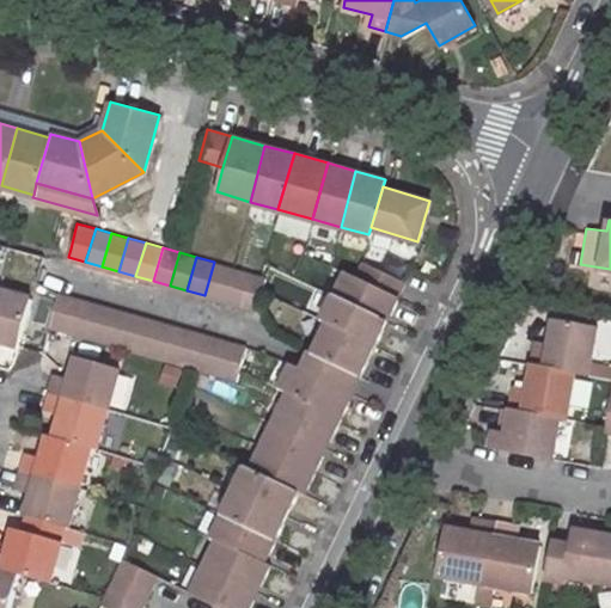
[(214,262),(205,295),(221,300),(230,266),(214,262)]
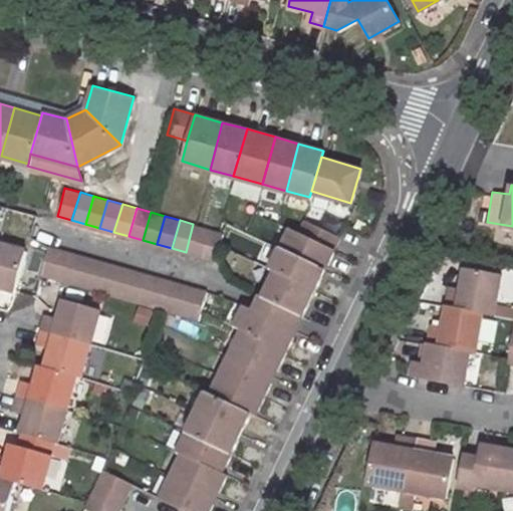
[(303,220),(297,232),(333,249),(339,236),(303,220)]
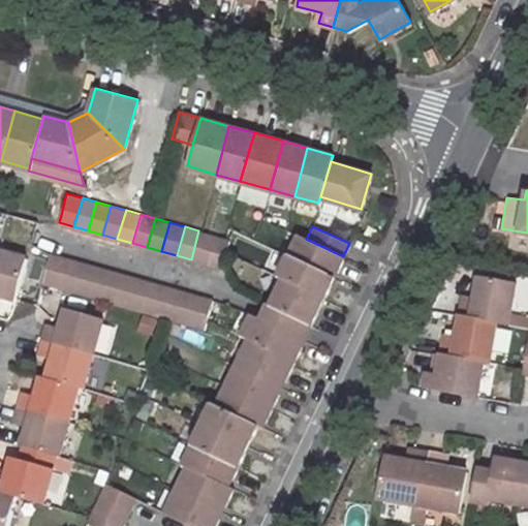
[(198,230),(191,259),(206,264),(214,235),(198,230)]
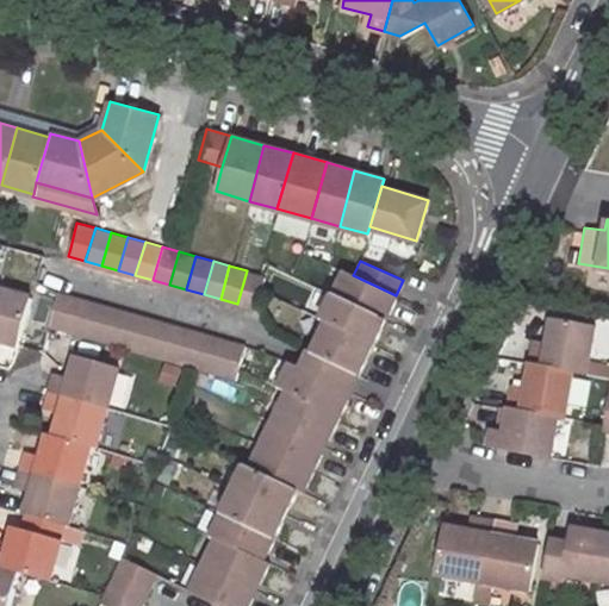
[(247,270),(237,304),(254,310),(263,275),(247,270)]
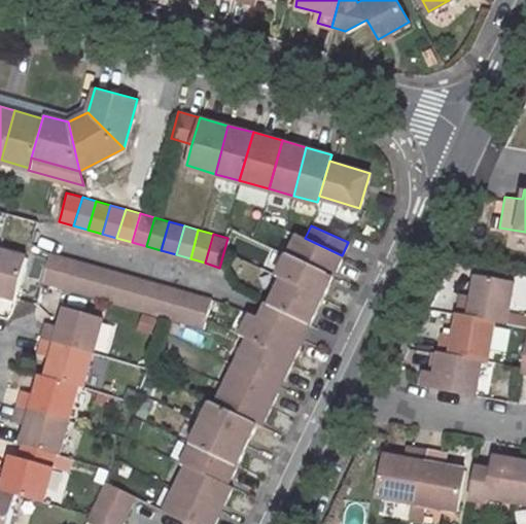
[(297,234),(287,254),(332,276),(342,255),(305,238),(297,234)]
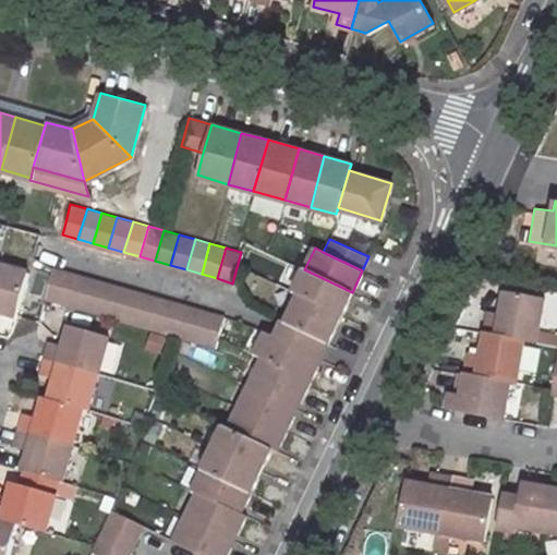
[(0,309),(11,313),(23,267),(0,261),(0,309)]
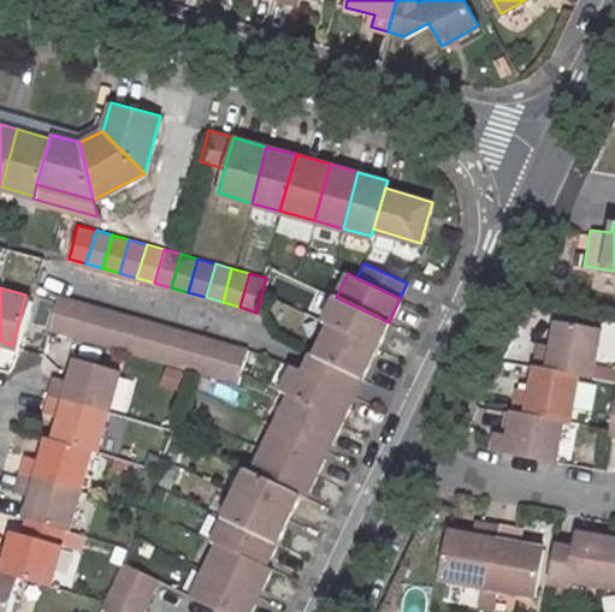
[(59,293),(48,327),(66,332),(76,298),(59,293)]
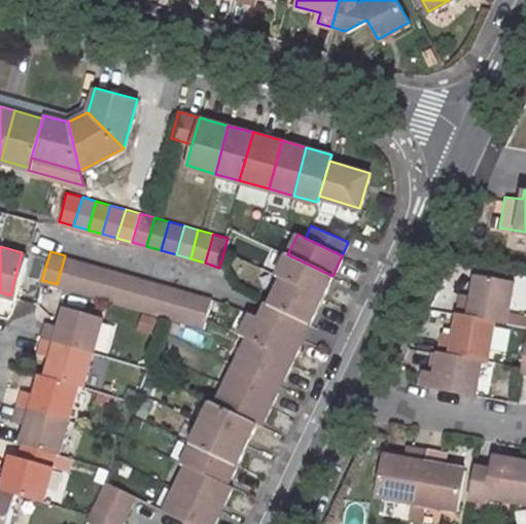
[(287,254),(278,274),(282,276),(323,295),(332,276),(287,254)]
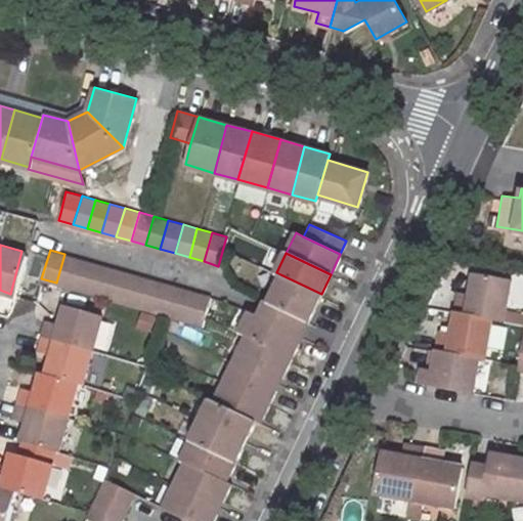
[(64,254),(56,283),(71,287),(79,258),(64,254)]
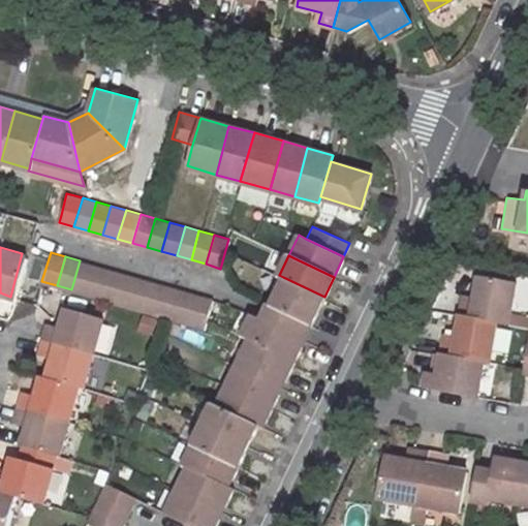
[(80,260),(71,289),(86,294),(94,265),(80,260)]
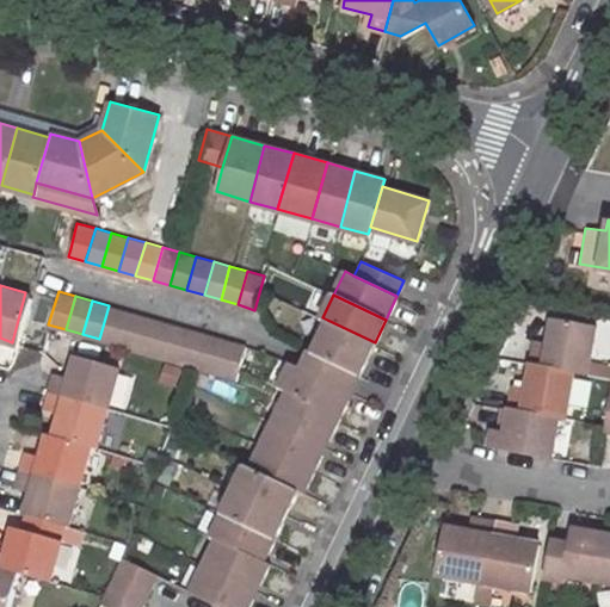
[(109,305),(99,339),(116,345),(127,310),(109,305)]
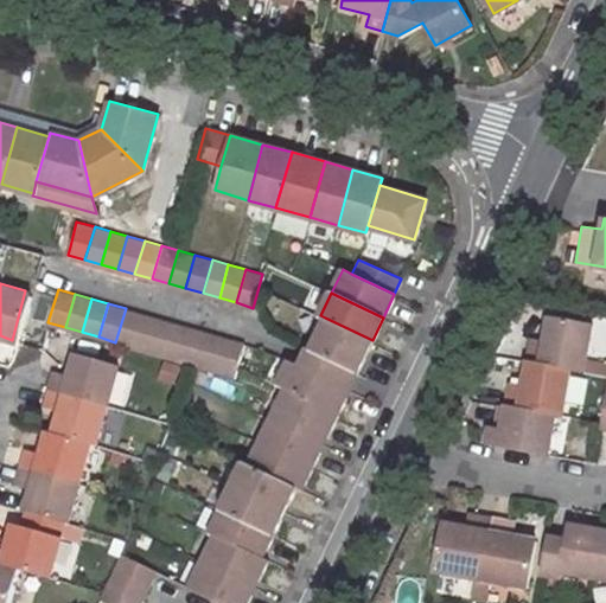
[(126,308),(115,342),(132,346),(142,313),(126,308)]
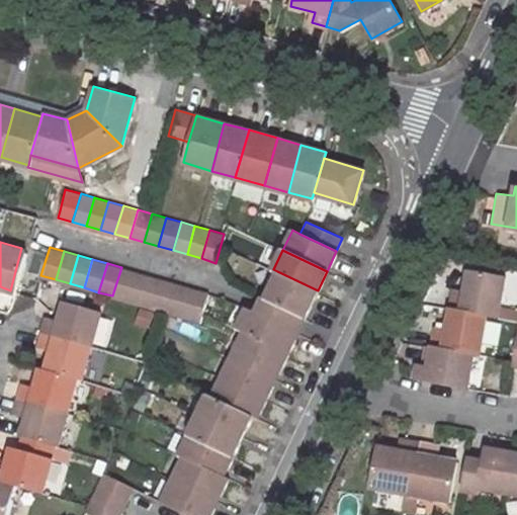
[(121,267),(112,295),(126,299),(136,271),(121,267)]
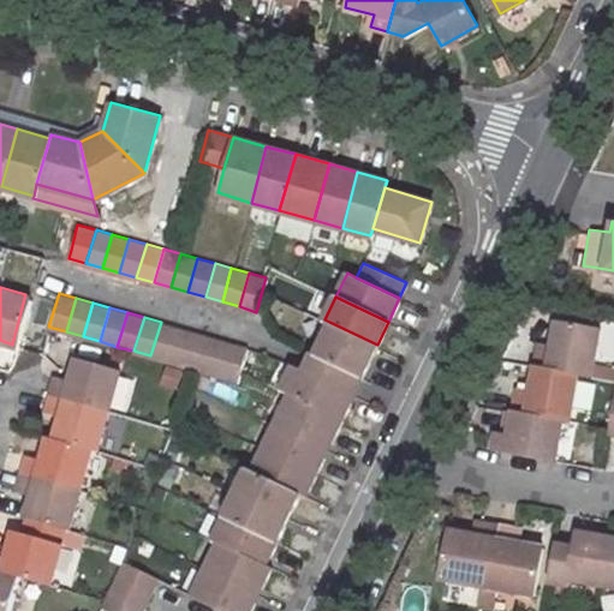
[(531,347),(528,364),(572,372),(585,375),(594,328),(552,319),(547,342),(544,349),(531,347)]
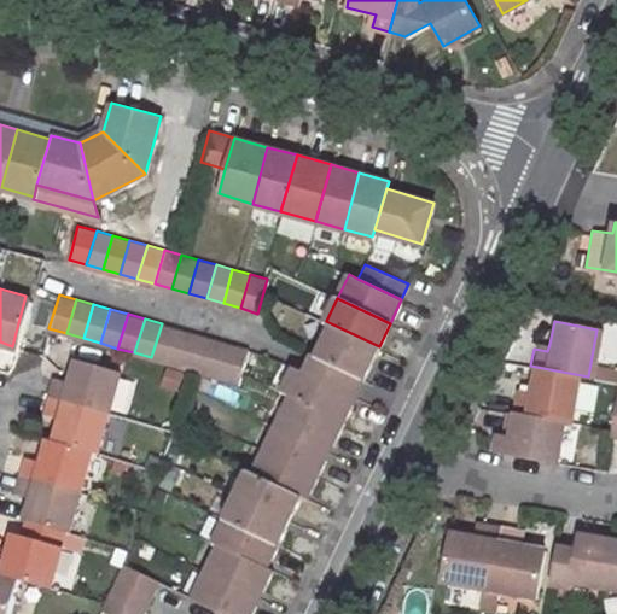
[(162,323),(151,357),(169,362),(179,328),(162,323)]
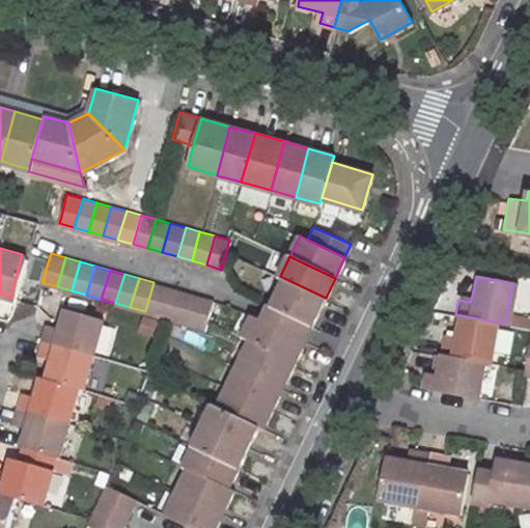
[(284,278),(271,306),(312,326),(326,298),(284,278)]
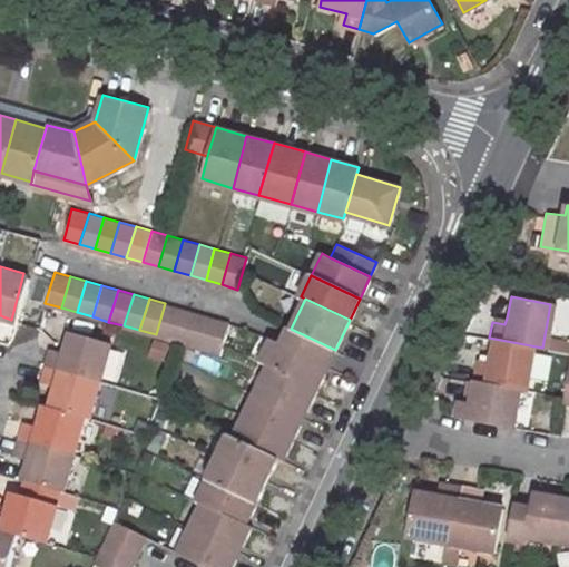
[(165,303),(156,334),(172,339),(180,308),(165,303)]
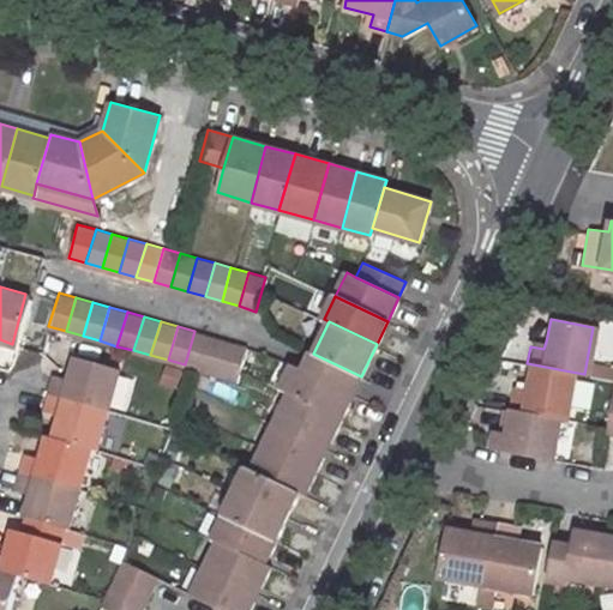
[(194,331),(185,364),(203,369),(212,337),(194,331)]
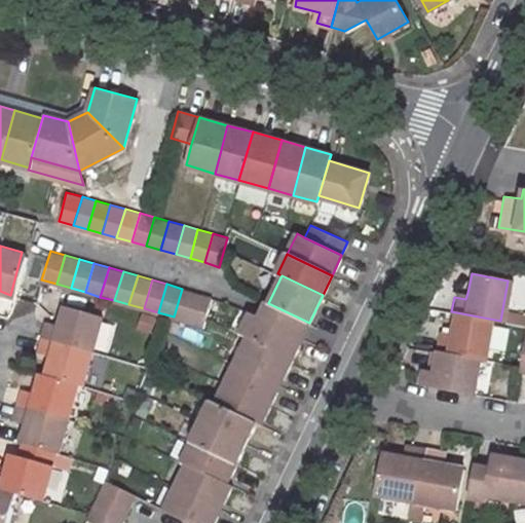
[(182,289),(174,316),(188,322),(196,293),(182,289)]
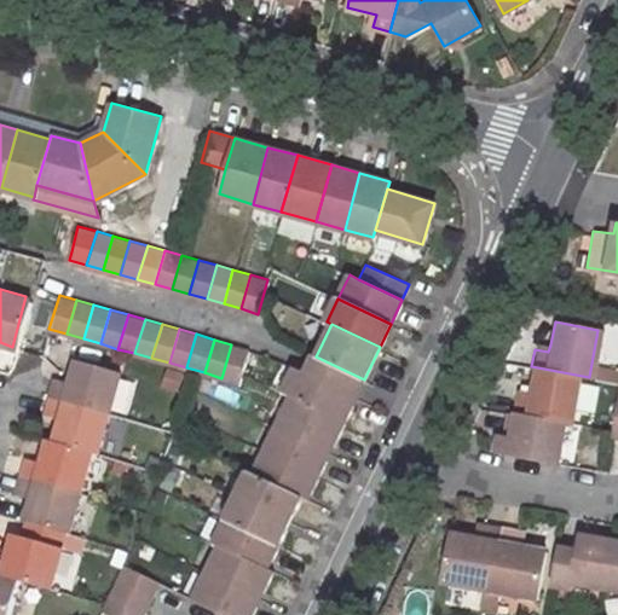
[(536,342),(535,349),(548,352),(550,344),(536,342)]
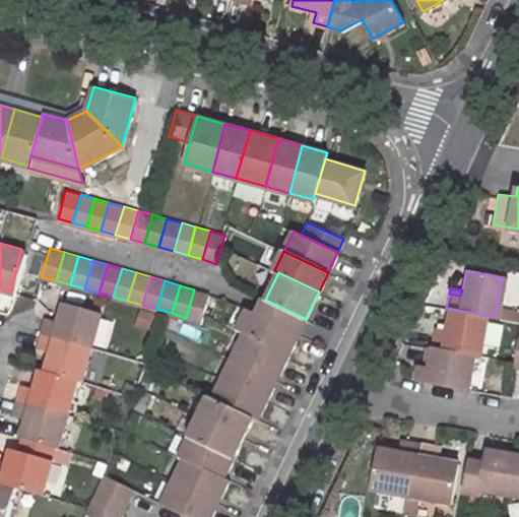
[(194,289),(186,318),(201,322),(209,294),(194,289)]
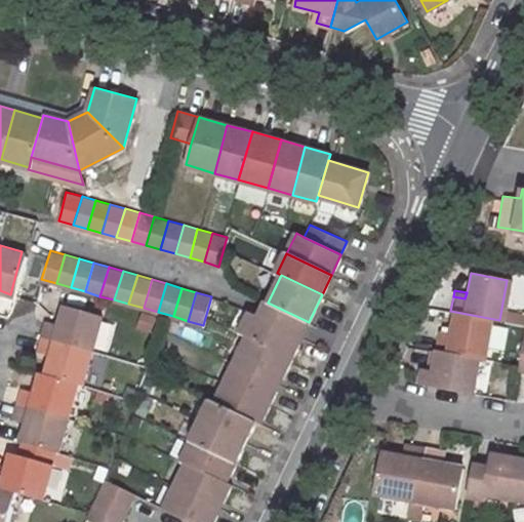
[(264,302),(257,314),(301,335),(309,322),(268,303),(264,302)]
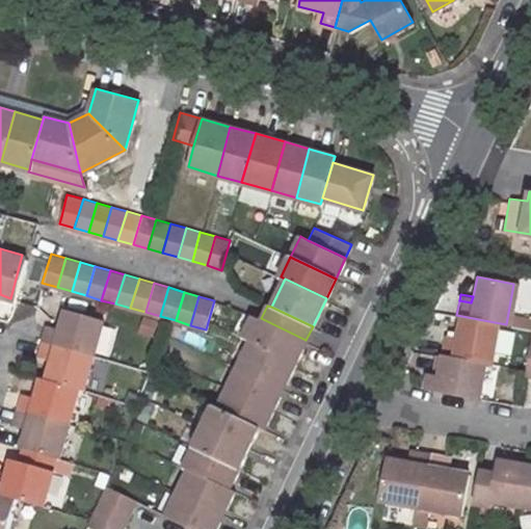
[(46,322),(42,339),(94,353),(104,319),(67,309),(61,327),(46,322)]
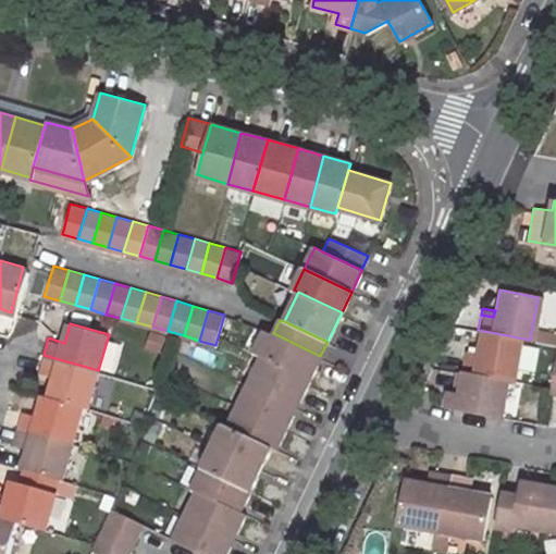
[(266,330),(255,352),(263,356),(310,378),(320,356),(273,333),(266,330)]
